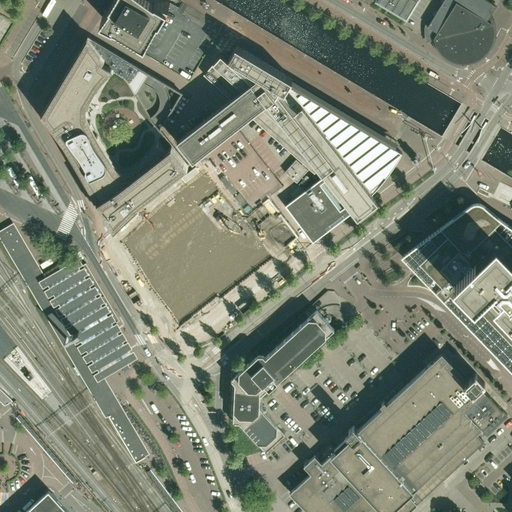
[(112,2),(102,17),(112,22),(112,21),(130,32),(146,42),(153,29),(159,18),(160,18),(170,2),(163,0),(111,0),(111,1),(112,2)]
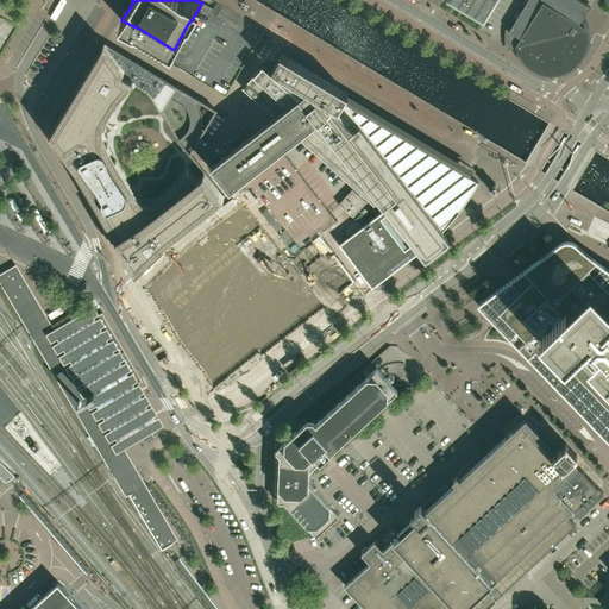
[(451,0),(450,2),(483,23),(495,0),(451,0)]
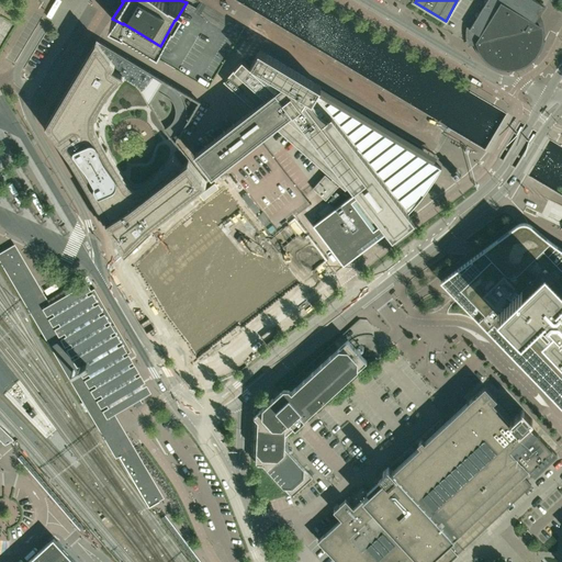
[(476,43),(482,54),(492,63),(504,67),(517,67),(528,62),(537,52),(541,41),(541,27),(536,24),(537,17),(540,11),(541,12),(544,7),(535,0),(487,0),(470,29),(468,29),(468,31),(468,33),(468,35),(468,37),(468,40),(469,42),(469,45),(476,43)]
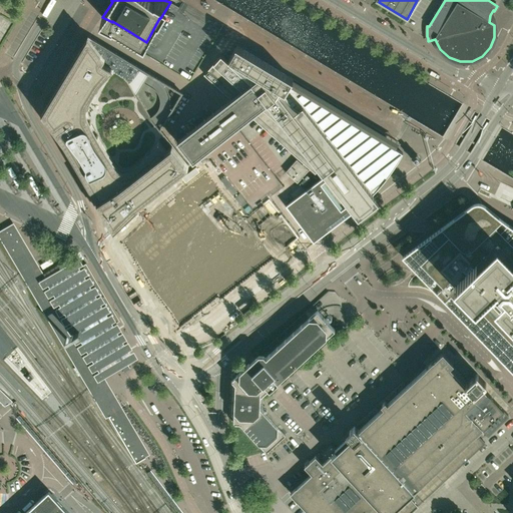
[(114,227),(150,193),(188,164),(160,129),(182,93),(88,37),(87,38),(42,113),(65,142),(114,227)]
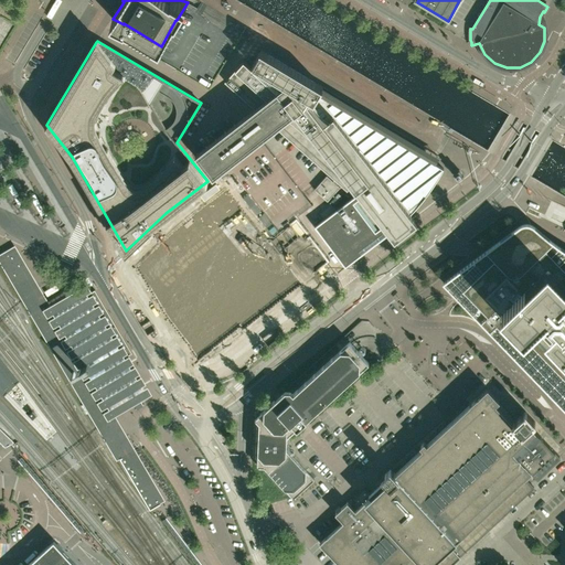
[(255,66),(253,68),(244,60),(225,82),(255,108),(195,153),(213,177),(276,127),(334,180),(333,181),(327,176),(315,189),(328,201),(340,188),(337,184),(338,182),(348,190),(351,185),(358,193),(315,226),(345,266),(376,243),(388,233),(395,241),(417,223),(412,215),(411,214),(423,200),(434,184),(444,169),(435,163),(319,94),(322,87),(323,87),(260,50),(253,64),(255,66)]
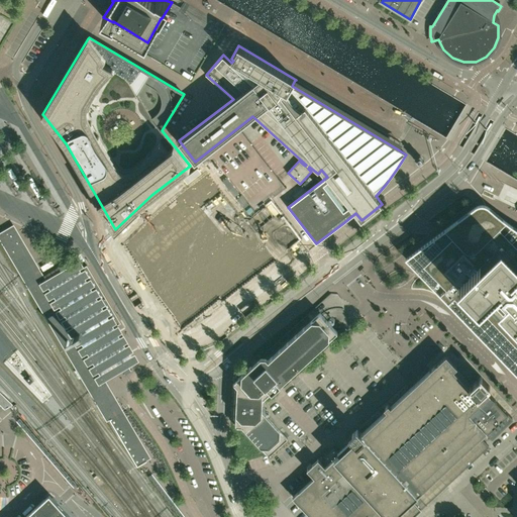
[(415,160),(419,165),(424,161),(420,156),(415,160)]
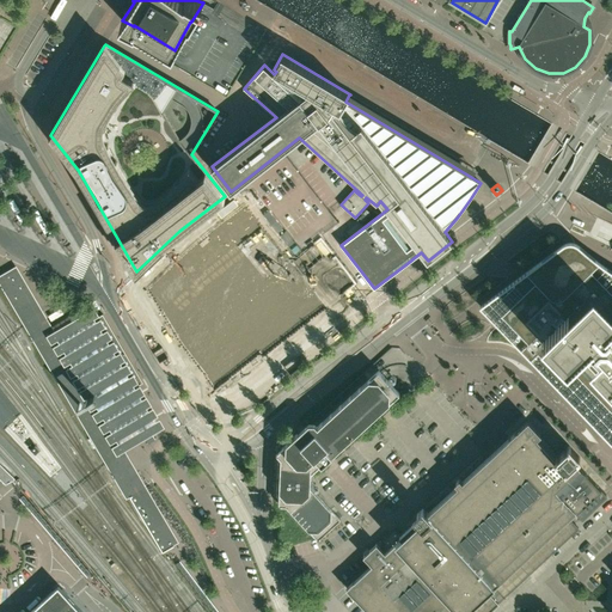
[(611,277),(609,276),(605,274),(603,271),(607,268),(605,265),(603,264),(600,263),(597,259),(594,257),(591,255),(587,252),(582,249),(579,245),(575,243),(570,242),(565,243),(562,245),(479,306),(520,348),(531,359),(611,442),(611,277)]
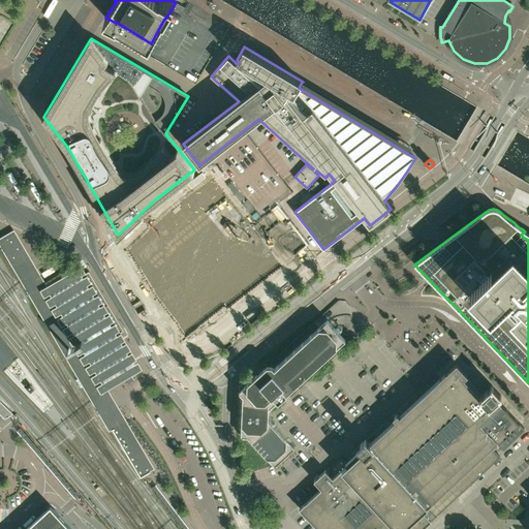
[(89,272),(86,273),(82,276),(85,281),(76,285),(54,300),(14,231),(3,239),(68,350),(80,344),(83,347),(114,330),(117,335),(123,331),(118,320),(89,272)]
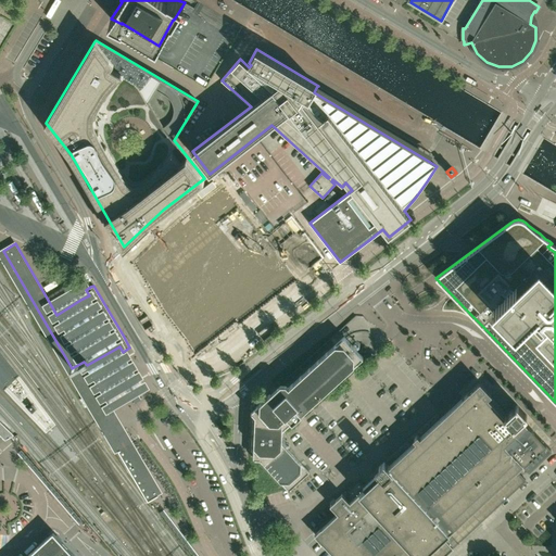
[(282,430),(326,390),(363,356),(344,337),(289,387),(287,383),(281,383),(255,406),(253,452),(289,491),(310,472),(282,442),(282,430)]
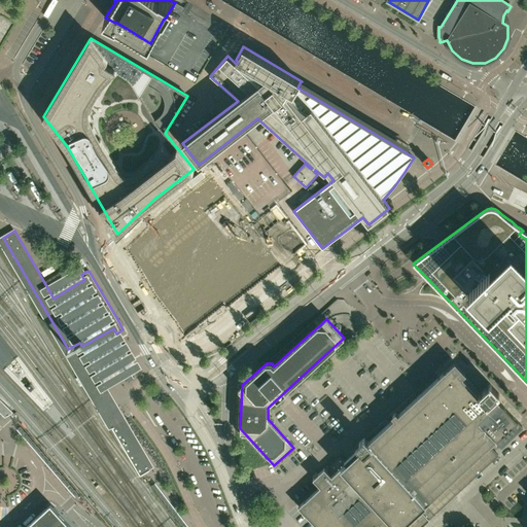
[(363,447),(361,449),(331,477),(324,468),(313,479),(320,487),(305,501),(305,500),(299,506),(305,514),(306,514),(317,526),(419,526),(435,513),(456,493),(498,454),(489,445),(495,440),(501,447),(522,426),(495,397),(499,393),(490,383),(479,394),(462,377),(465,374),(455,361),(448,369),(445,372),(438,377),(437,378),(438,378),(398,415),(395,412),(392,415),(394,418),(374,436),(369,442),(367,441),(367,442),(364,437),(359,443),(363,447)]
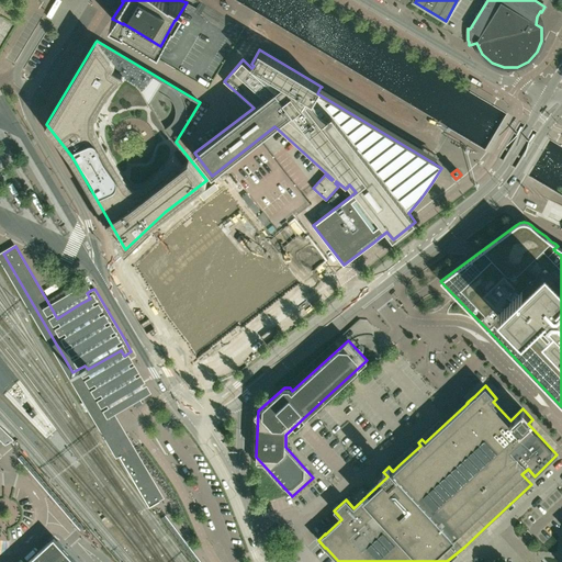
[(126,447),(120,451),(122,454),(120,456),(149,507),(159,501),(158,501),(126,447)]
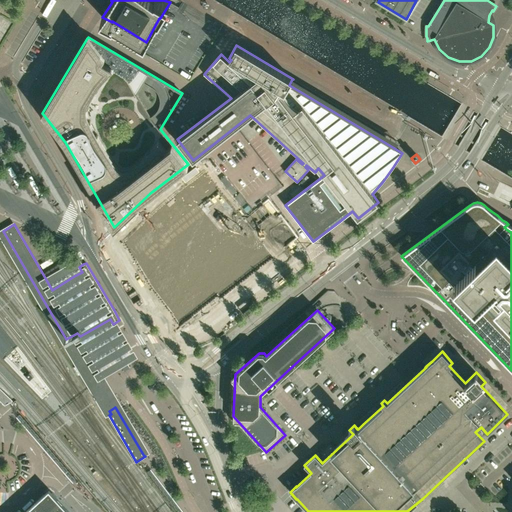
[(69,511),(49,489),(24,511),(69,511)]
